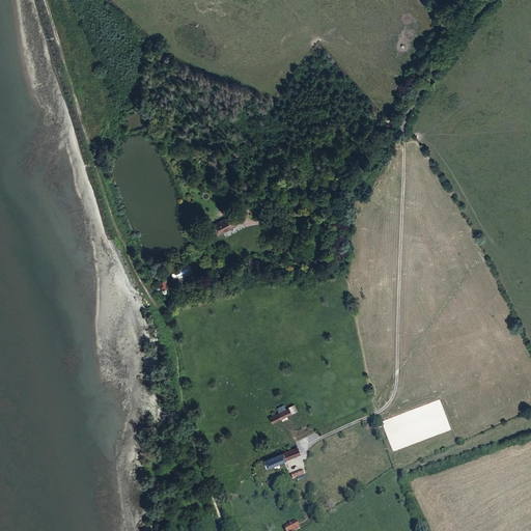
[(246,207),(213,225),(218,235),(244,220),(247,225),(254,221),(246,207)]
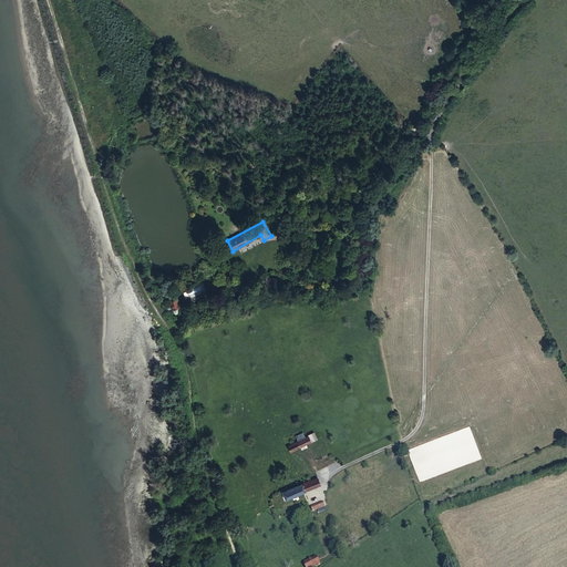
[(177,300),(171,302),(174,312),(175,315),(177,315),(179,313),(179,311),(177,300)]
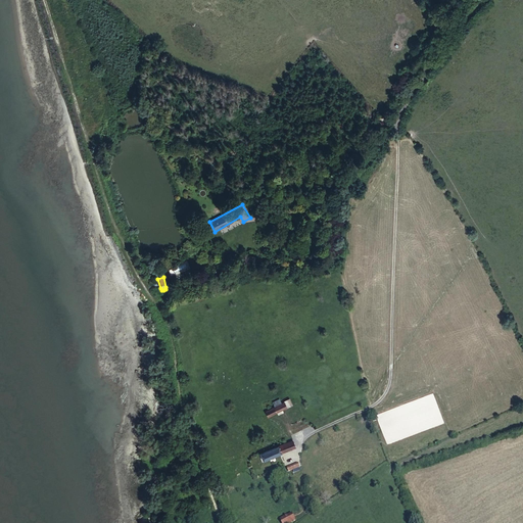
[(292,405),(289,398),(284,401),(284,402),(287,408),(292,405)]
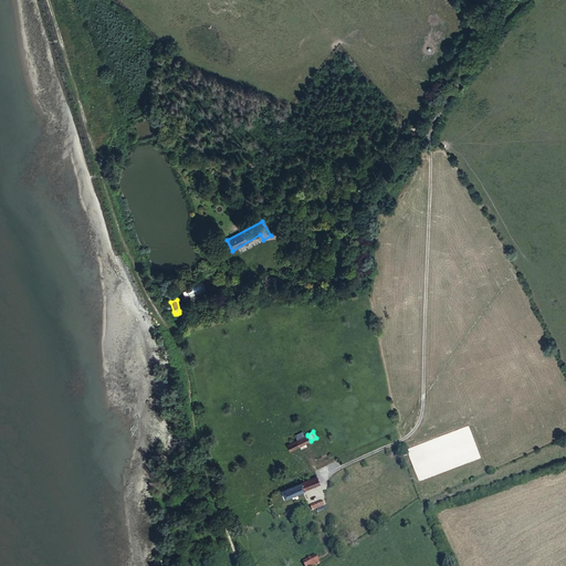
[(297,440),(289,444),(291,451),(311,441),(307,436),(305,437),(297,440)]
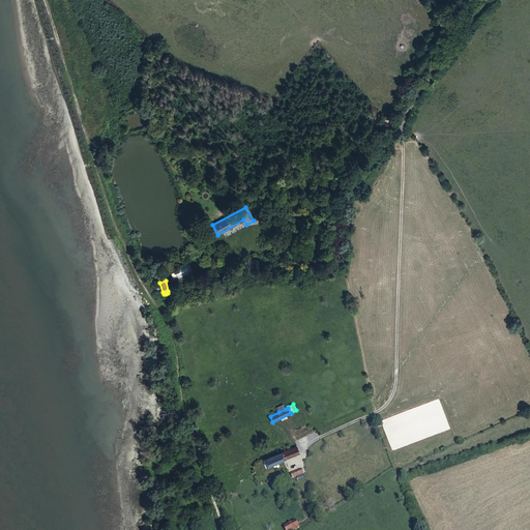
[(299,453),(297,447),(289,450),(291,457),(299,453)]
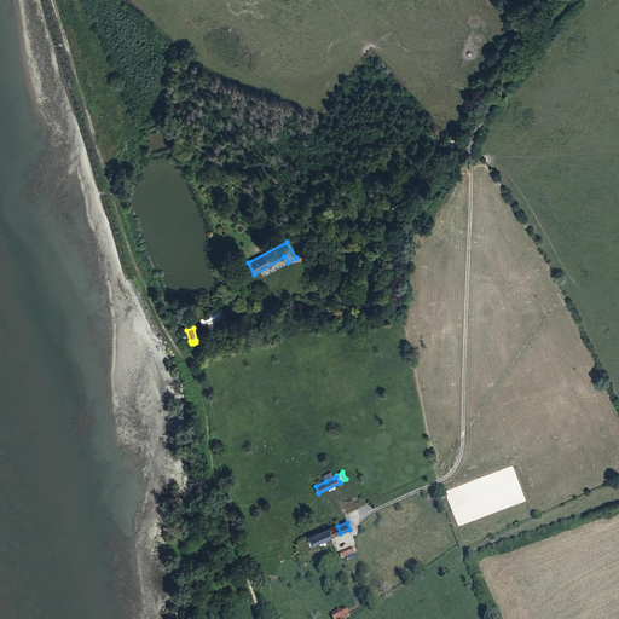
[(337,526),(308,538),(312,545),(340,533),(337,526)]
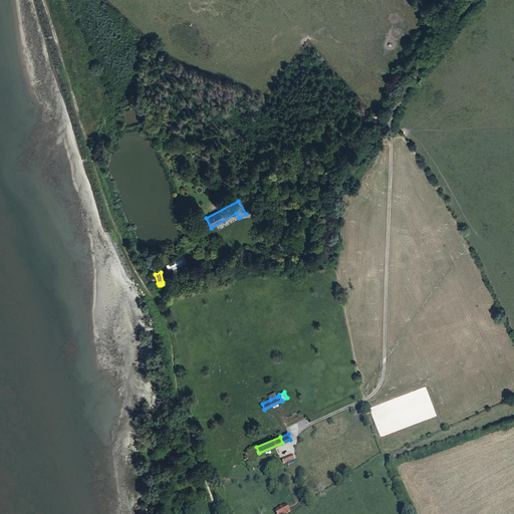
[(287,504),(275,510),(276,513),(284,513),(290,511),(287,504)]
